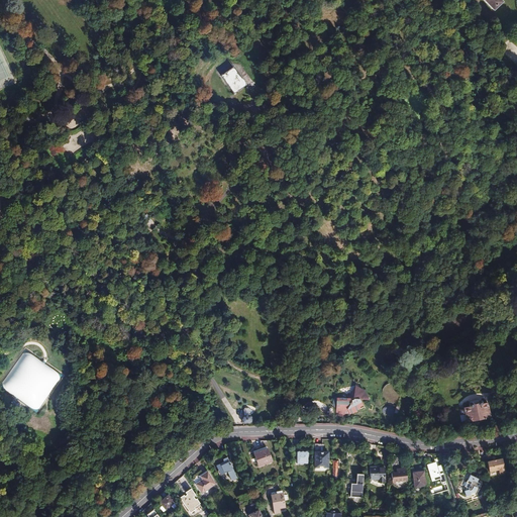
[(231,94),(245,86),(234,67),(220,74),(231,94)]
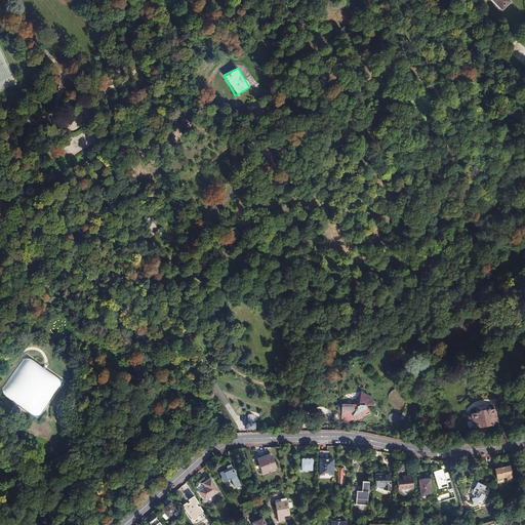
[(112,107),(104,111),(107,116),(115,112),(114,111),(116,111),(113,107),(112,107)]
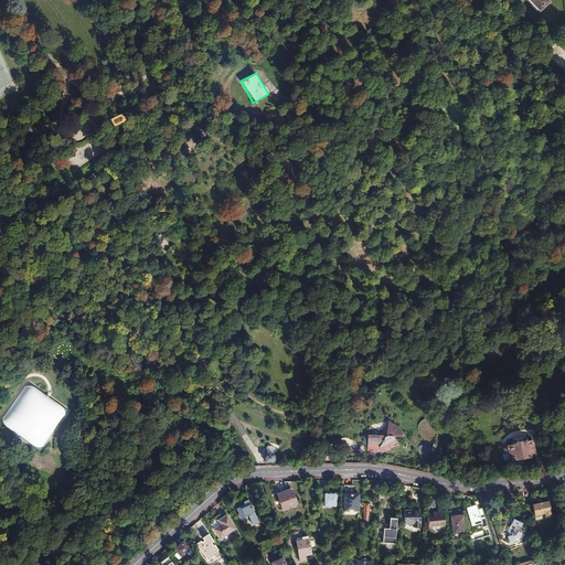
[(160,234),(156,237),(161,244),(166,240),(160,234)]
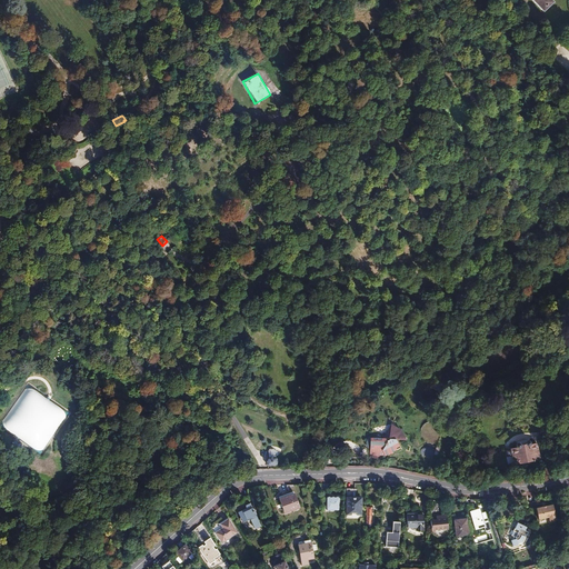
[(0,425),(40,453),(69,413),(28,385),(0,425)]
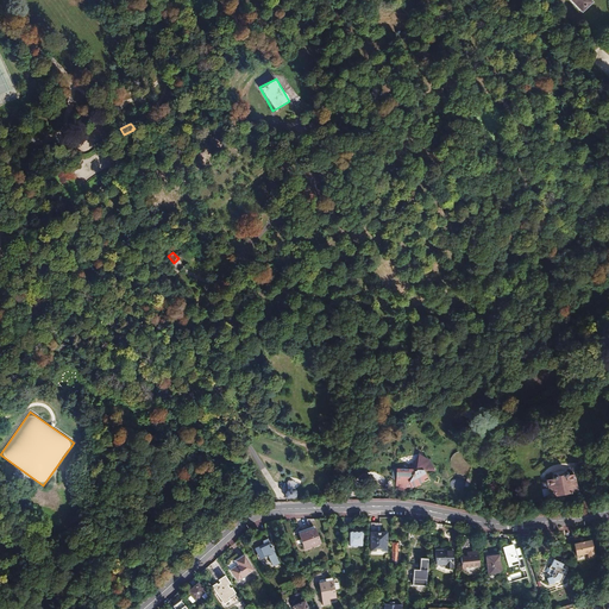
[(395,481),(395,490),(400,490),(401,485),(406,485),(406,481),(408,481),(412,488),(416,485),(419,484),(419,483),(428,478),(424,470),(434,470),(429,460),(419,453),(409,469),(394,469),(391,472),(391,476),(393,477),(394,479),(395,481)]
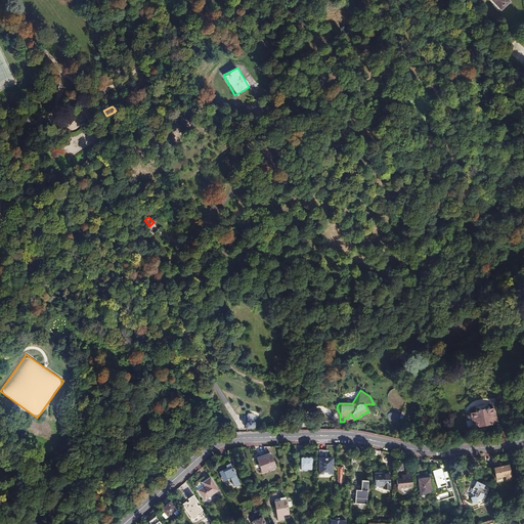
[(477,412),(466,415),(467,421),(472,420),(474,428),(497,423),(494,408),(488,409),(488,408),(488,407),(487,406),(485,406),(484,407),(485,409),(479,410),(479,408),(478,408),(476,408),(475,409),(476,411),(477,412)]
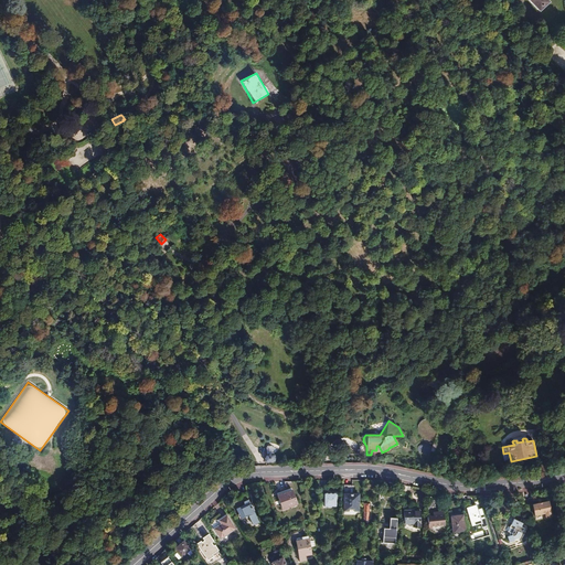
[(435,451),(437,446),(434,445),(433,447),(423,444),(422,444),(420,444),(419,445),(418,446),(418,447),(418,449),(418,450),(419,451),(429,456),(432,451),(435,451)]
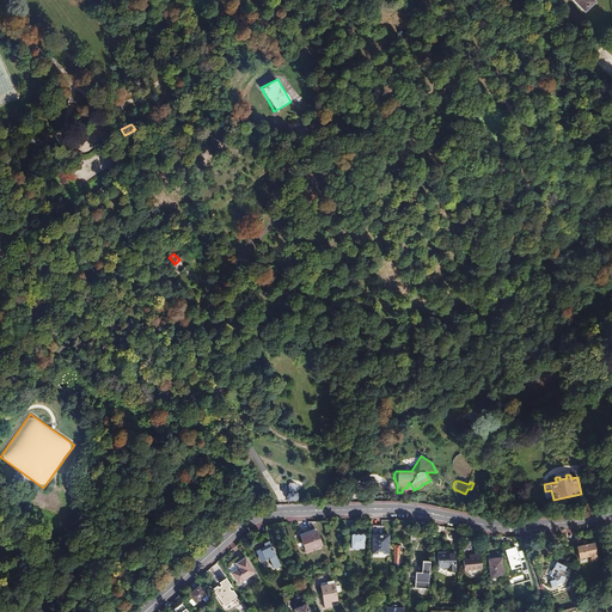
[(288,494),(287,495),(287,497),(288,499),(288,500),(292,500),(294,500),(297,500),(297,499),(298,496),(297,494),(295,494),(295,493),(295,484),(294,483),(289,483),(288,484),(289,493),(288,494)]
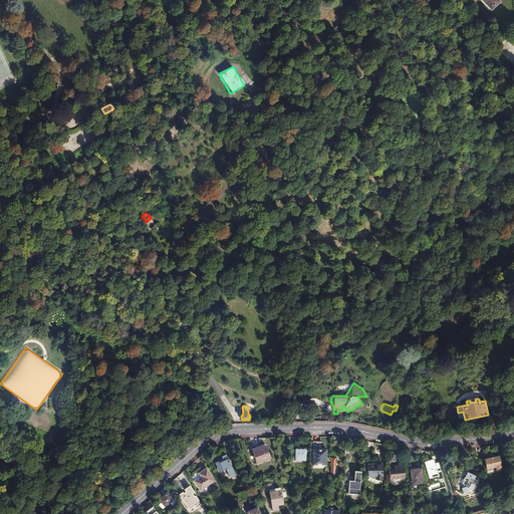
[(270,458),(266,446),(252,451),(257,463),(270,458)]
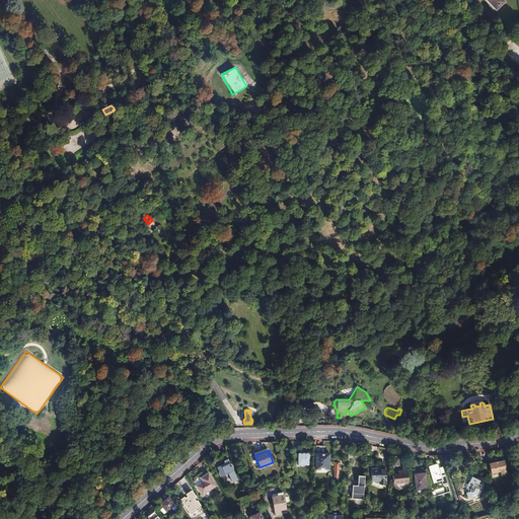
[(224,452),(220,454),(225,464),(217,468),(221,475),(228,472),(232,483),(238,479),(224,452)]
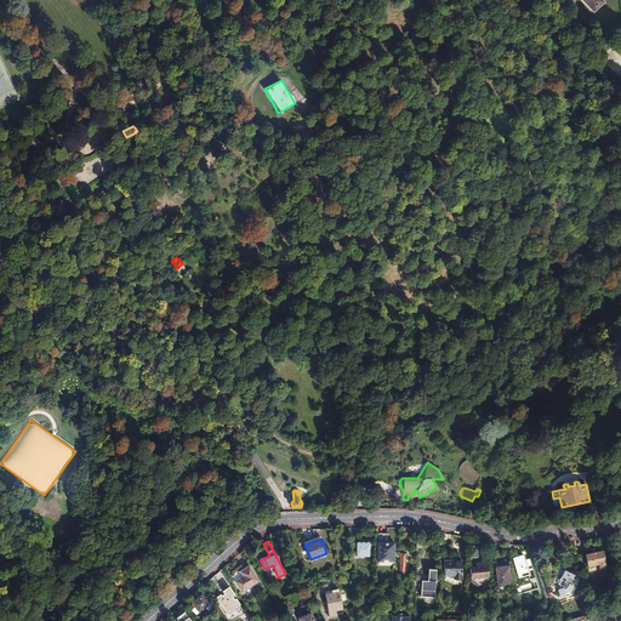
[(370,542),(357,542),(357,557),(370,557),(370,542)]
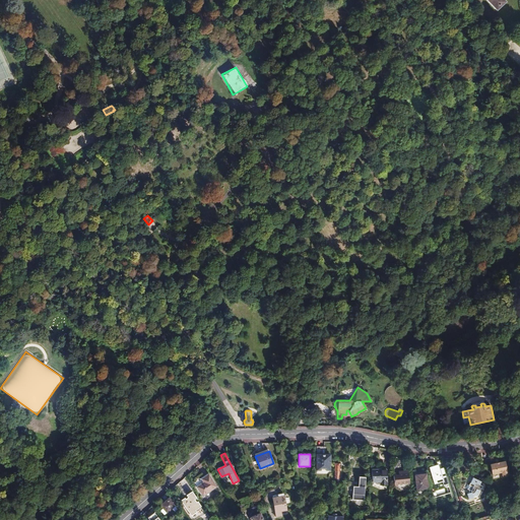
[(330,455),(317,454),(316,470),(321,470),(321,469),(326,469),(326,470),(330,470),(330,455)]
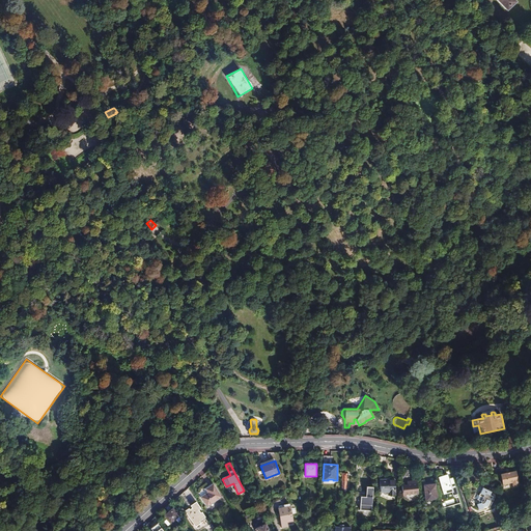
[(429,470),(421,471),(422,481),(430,481),(429,470)]
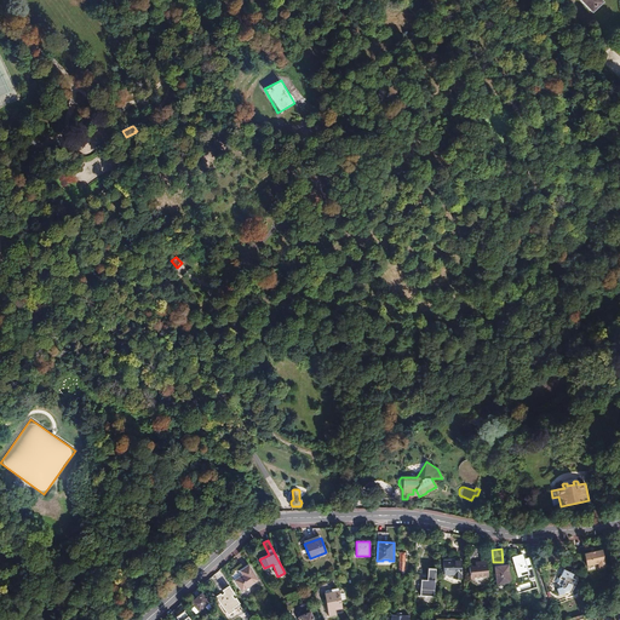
[(584,554),(575,556),(578,567),(586,564),(587,567),(598,564),(598,568),(606,567),(602,550),(584,554)]
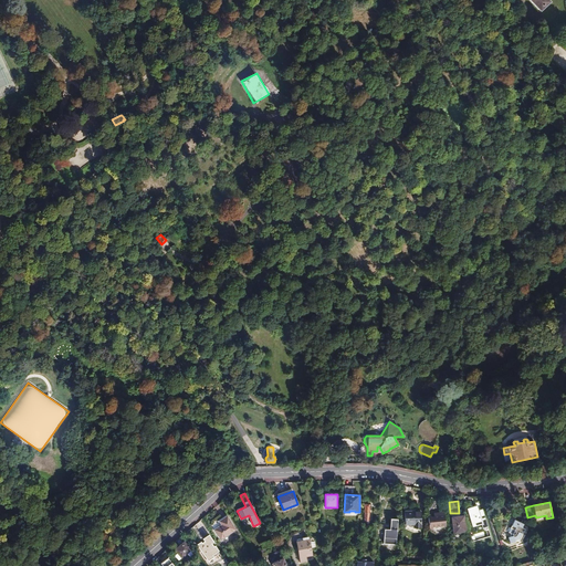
[(439,513),(438,503),(428,504),(429,516),(428,516),(429,527),(446,526),(444,513),(439,513)]
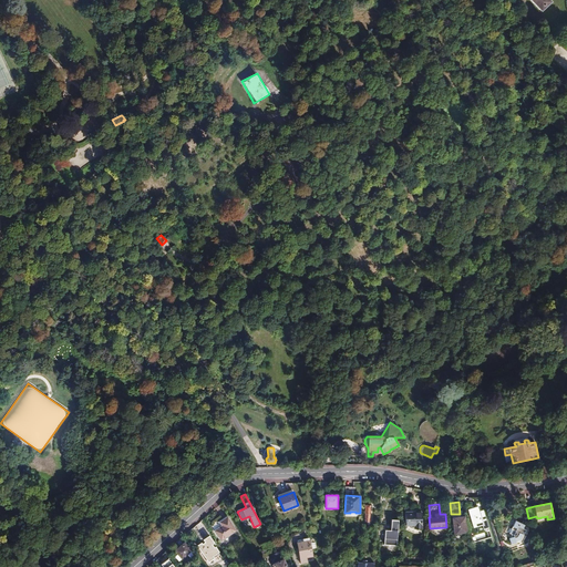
[(478,507),(468,511),(473,528),(482,526),(484,531),(490,528),(484,509),(480,511),(478,507)]
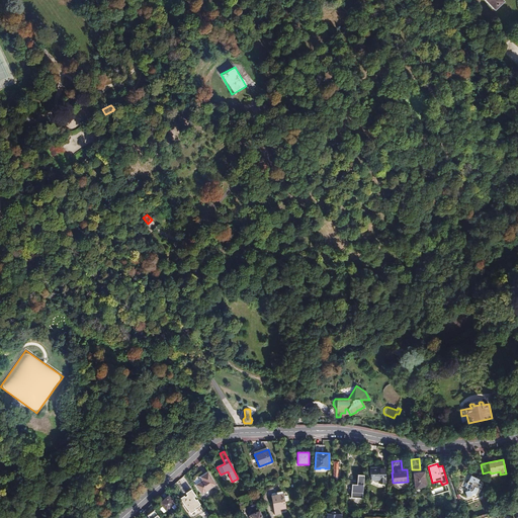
[(385,483),(385,467),(370,467),(370,480),(378,480),(378,483),(385,483)]
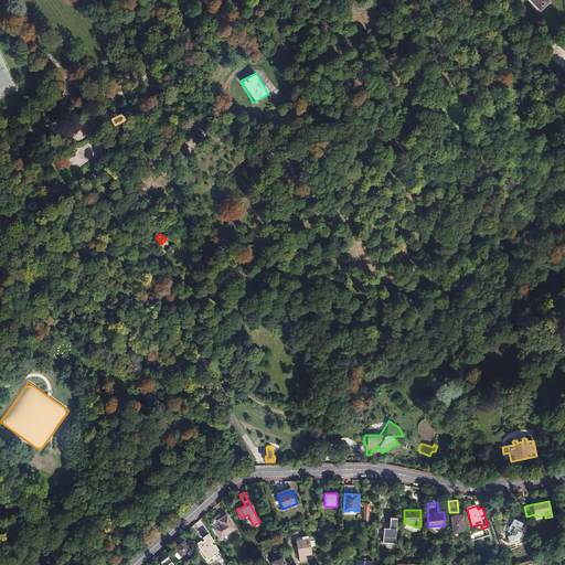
[(466,531),(464,514),(451,516),(454,533),(466,531)]
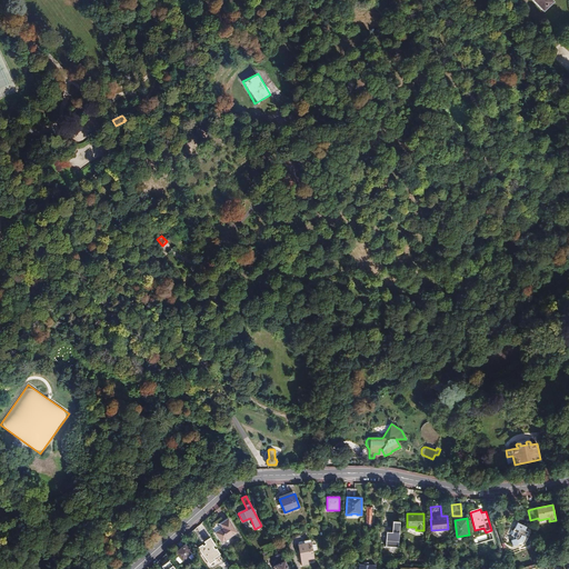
[(216,532),(222,542),(237,532),(228,519),(220,525),(223,528),(216,532)]
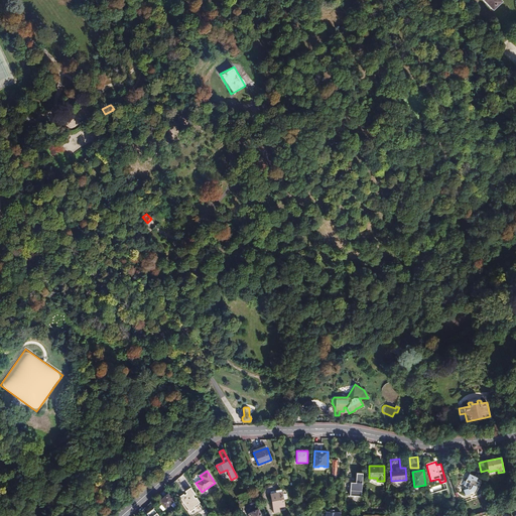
[(362,497),(363,474),(357,474),(356,484),(351,483),(350,496),(362,497)]
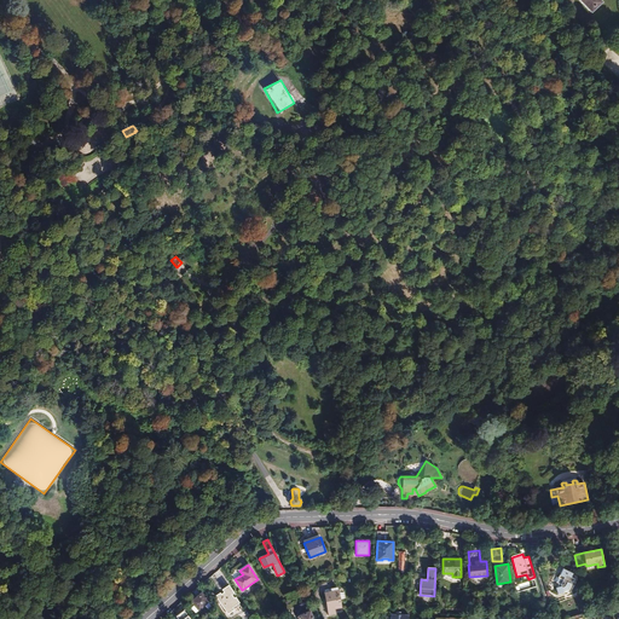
[(571,577),(573,573),(563,568),(559,578),(556,577),(555,582),(556,582),(556,583),(559,584),(557,585),(559,586),(556,588),(559,595),(570,590),(574,579),(571,577)]
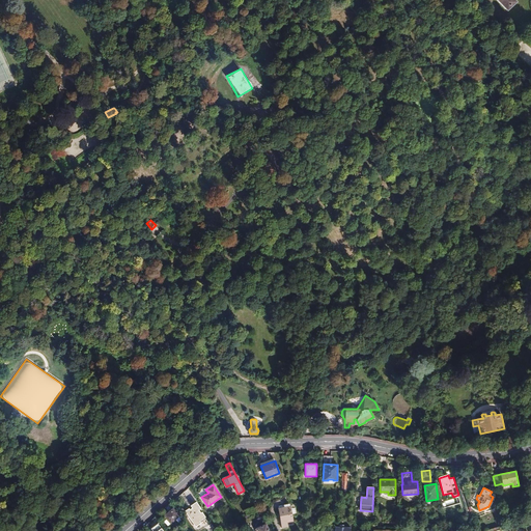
[(189,508),(185,511),(195,527),(201,523),(200,521),(205,518),(202,512),(201,513),(199,510),(200,508),(196,502),(190,505),(192,508),(190,509),(189,508)]
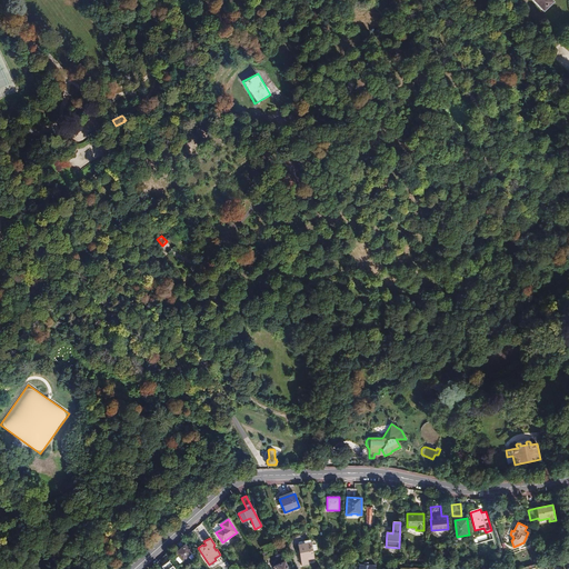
[(305,543),(298,545),(302,566),(308,565),(307,560),(313,559),(310,540),(303,541),(305,543)]
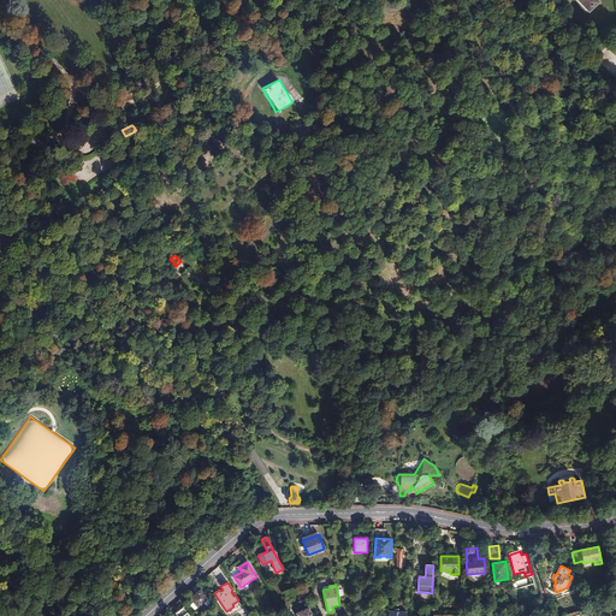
[(190,599),(197,608),(208,598),(200,590),(190,599)]
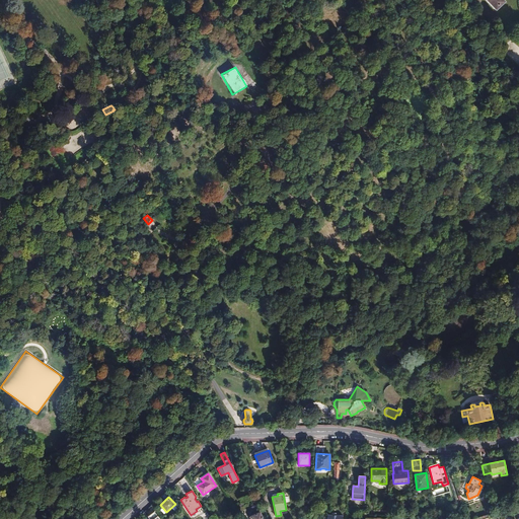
[(263,518),(255,504),(251,506),(255,514),(251,516),(249,517),(249,518),(263,518)]
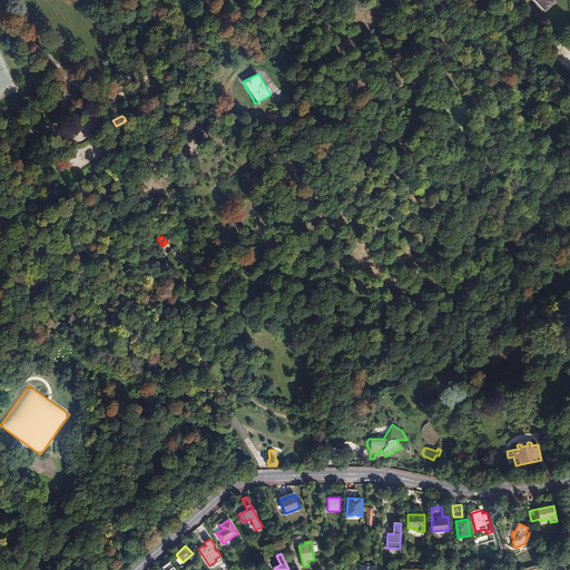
[(161,566),(164,569),(176,569),(169,560),(161,566)]
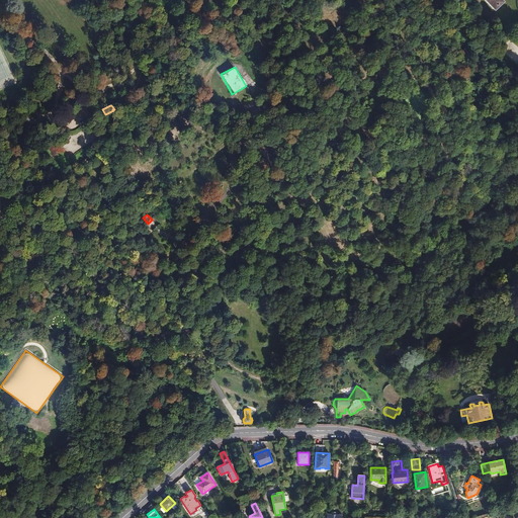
All buildings are outlined.
